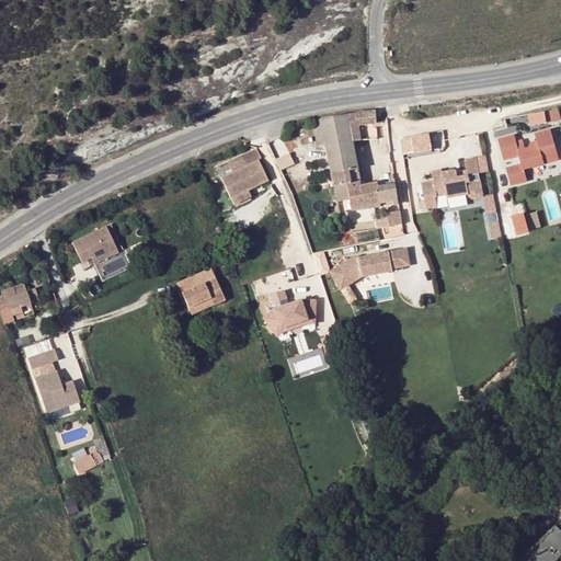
[(560,116),(559,109),(529,113),(530,125),(560,119),(560,116)]
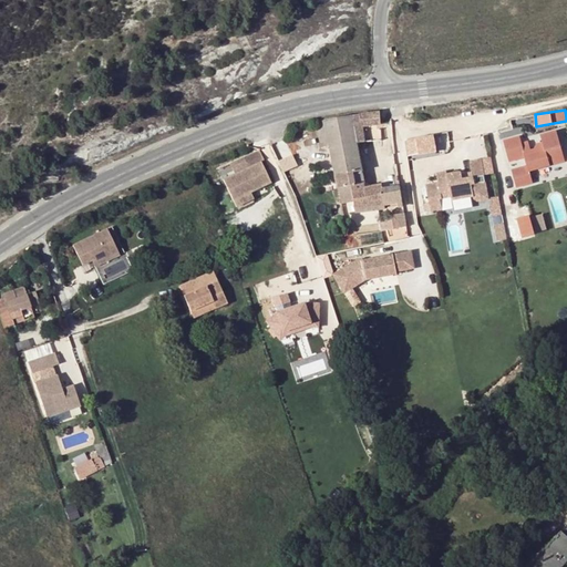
[(380,124),(380,113),(350,116),(356,143),(364,142),(362,127),(380,124)]
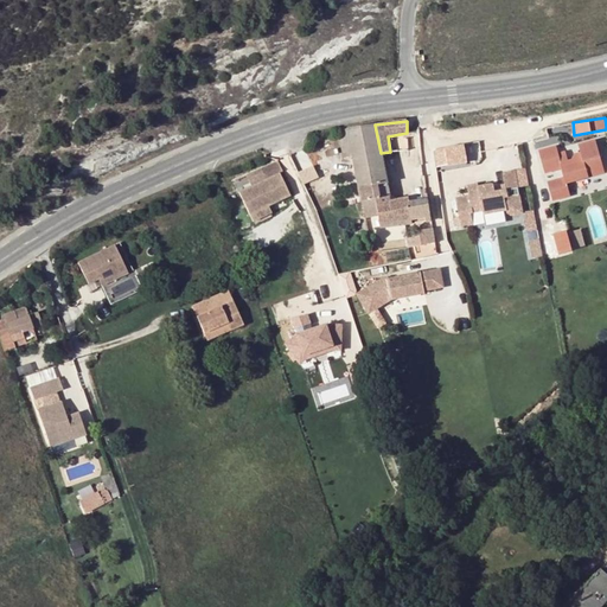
[(375,125),(338,132),(344,158),(352,155),(363,202),(390,196),(381,153),(375,125)]
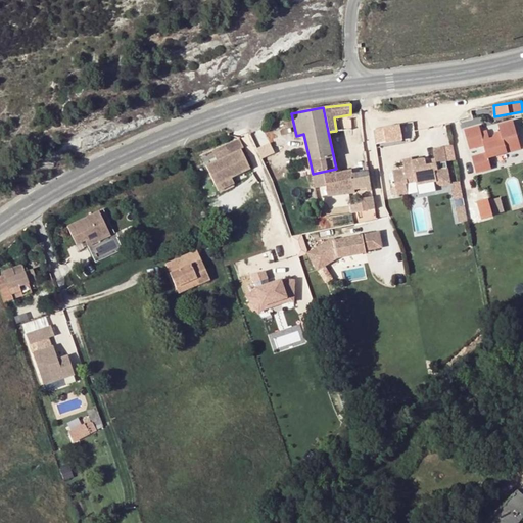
[(351,129),(350,114),(334,117),(336,131),(351,129)]
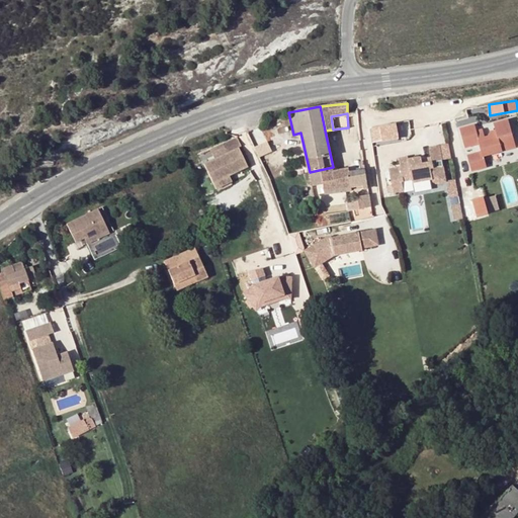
[(475,124),(459,128),(464,147),(479,143),(481,151),(467,155),(471,170),(486,166),(483,155),(516,147),(509,119),(494,123),(496,131),(491,132),(488,137),(485,137),(484,132),(478,134),(477,131),(475,124)]
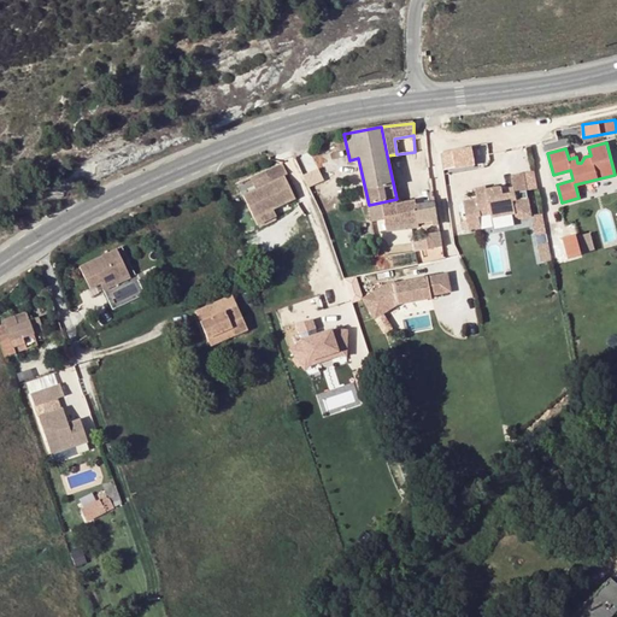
[(474,166),(471,147),(442,152),(440,153),(442,171),(474,166)]
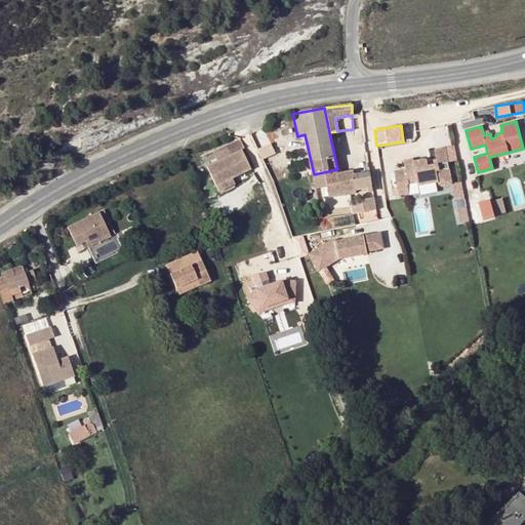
[(211,151),(215,160),(240,149),(243,148),(238,138),(211,151)]
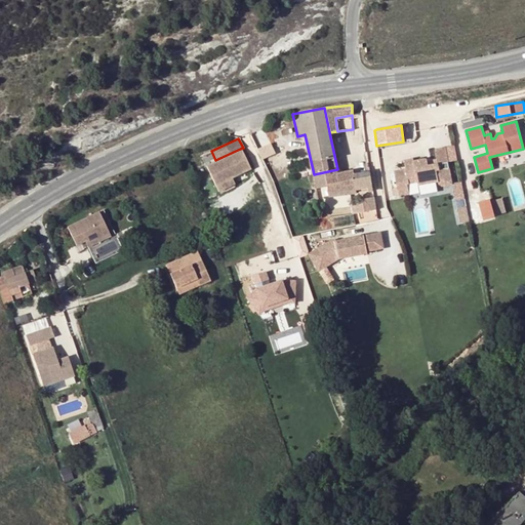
[(412,160),(403,162),(405,170),(393,172),(396,189),(391,190),(392,196),(408,194),(406,185),(416,183),(417,186),(437,183),(437,185),(441,187),(451,185),(444,148),(434,150),(436,161),(437,165),(428,167),(427,163),(426,161),(423,160),(412,162),(412,160)]
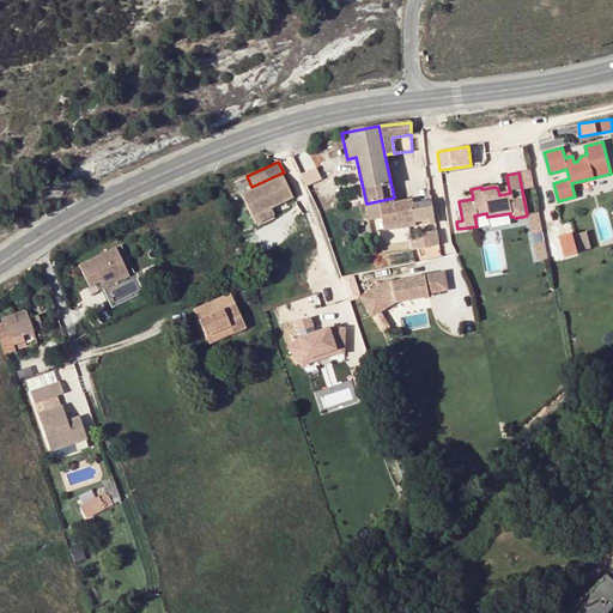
[(252,187),(240,193),(250,216),(291,195),(280,174),(252,187)]
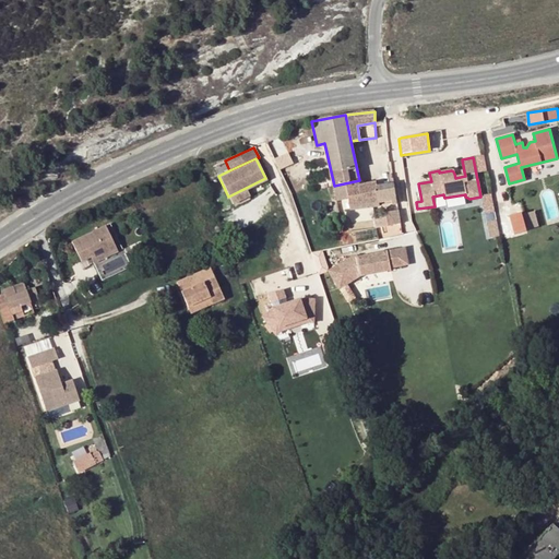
[(359,180),(334,186),(337,200),(349,198),(352,210),(397,203),(394,183),(377,186),(376,181),(359,183),(359,180)]
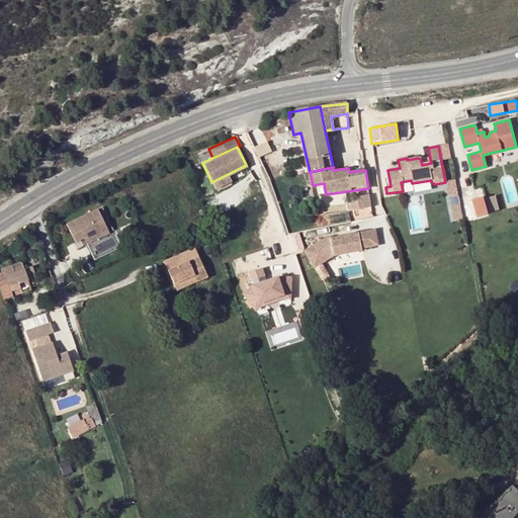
[(231,181),(227,174),(211,182),(214,189),(231,181)]
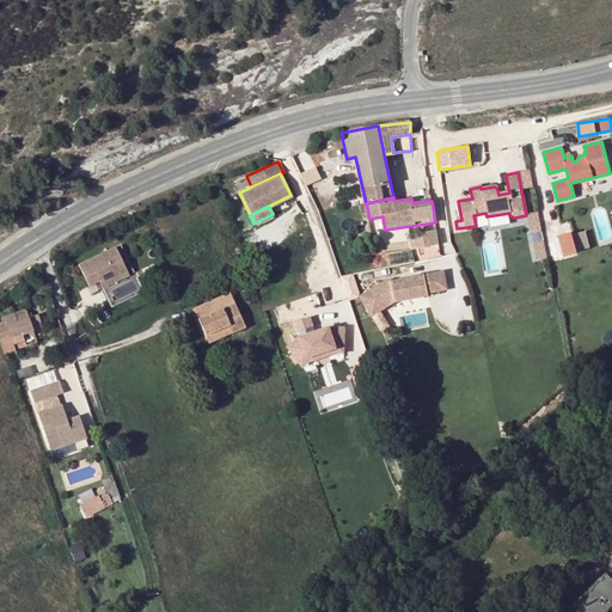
[(410,242),(412,250),(439,245),(436,231),(426,232),(427,237),(410,242)]
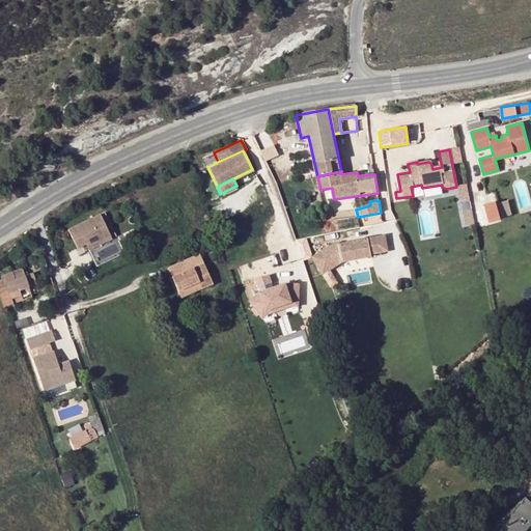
[(490,204),(496,221),(506,217),(501,200),(490,204)]
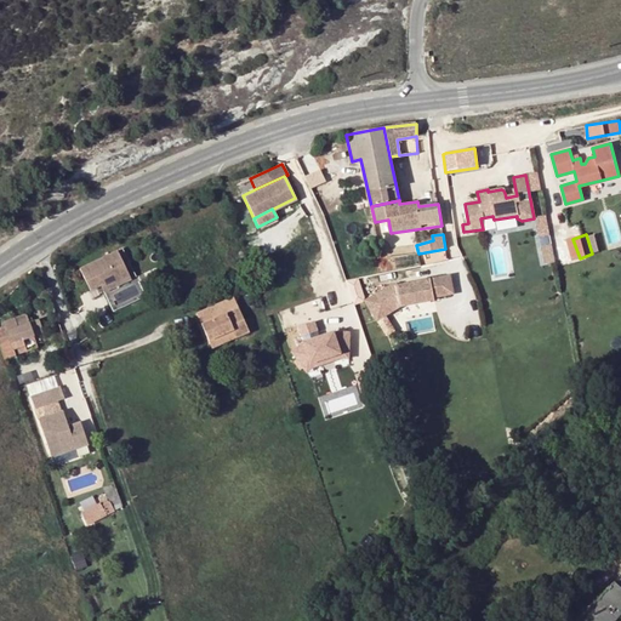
[(117,251),(130,278),(115,284),(113,278),(100,285),(89,290),(90,294),(101,289),(113,313),(147,297),(123,249),(117,251)]
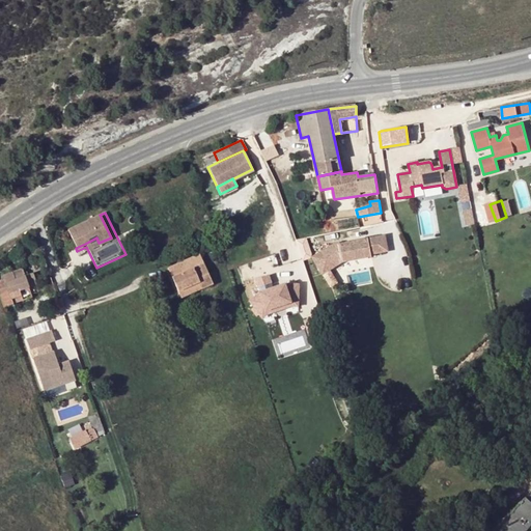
[(99,243),(111,238),(100,215),(67,230),(76,248),(85,244),(96,238),(99,243)]
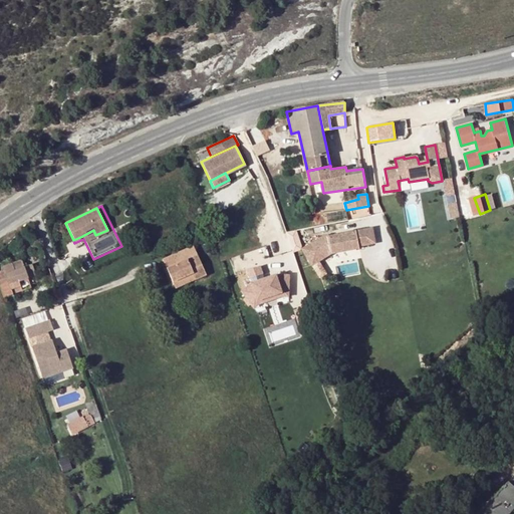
[(375,243),(372,229),(329,236),(329,235),(324,236),(303,248),(312,264),(332,253),(359,248),(359,246),(375,243)]
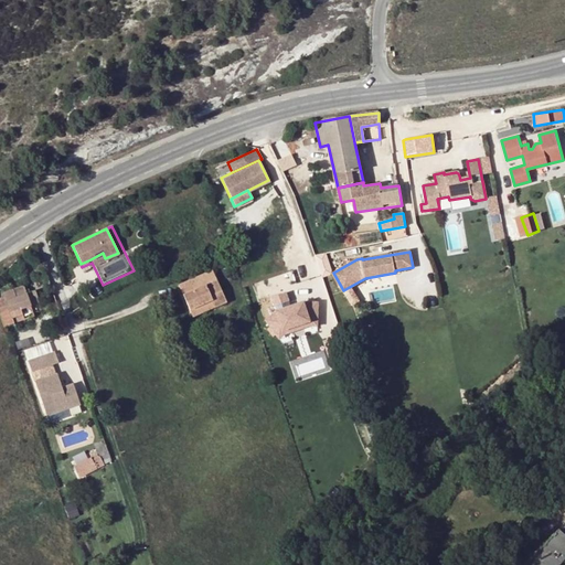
[(178,286),(189,309),(211,300),(214,307),(226,301),(212,269),(178,286)]
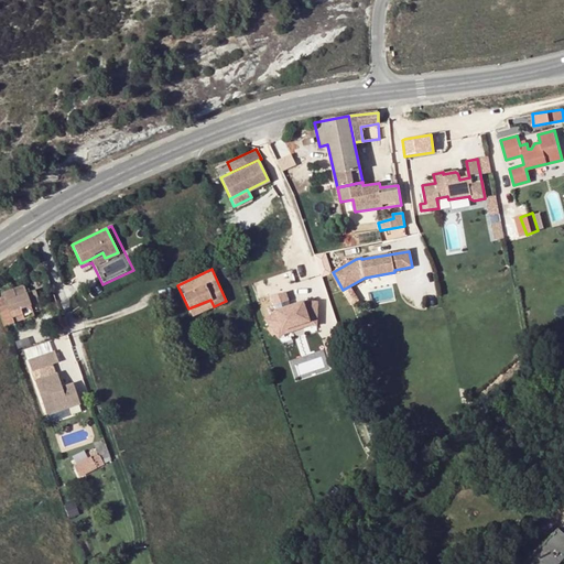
[(3,295),(0,296),(0,323),(1,325),(12,322),(10,315),(21,312),(20,306),(39,300),(34,288),(24,291),(23,283),(2,291),(3,295)]
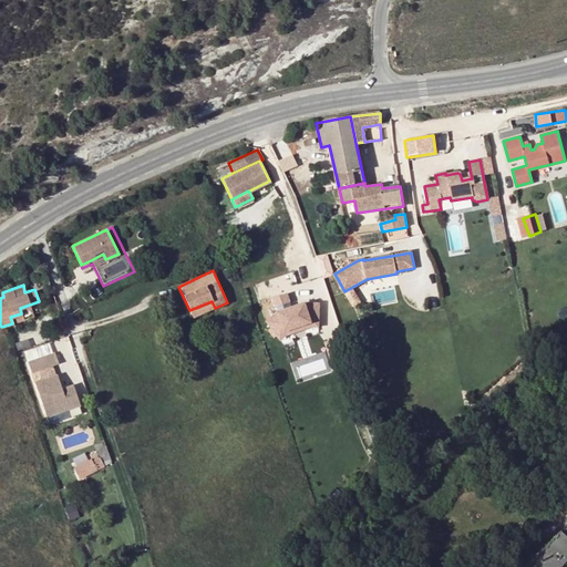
[(287,294),(272,299),(276,308),(290,302),(287,294)]
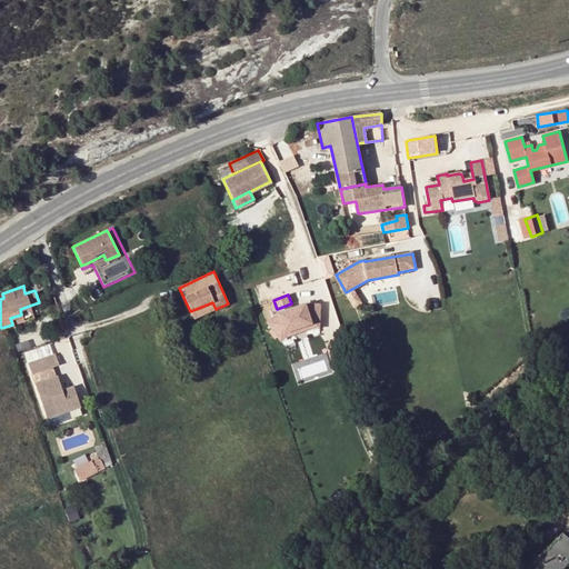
[(212,302),(190,311),(195,319),(216,309),(212,302)]
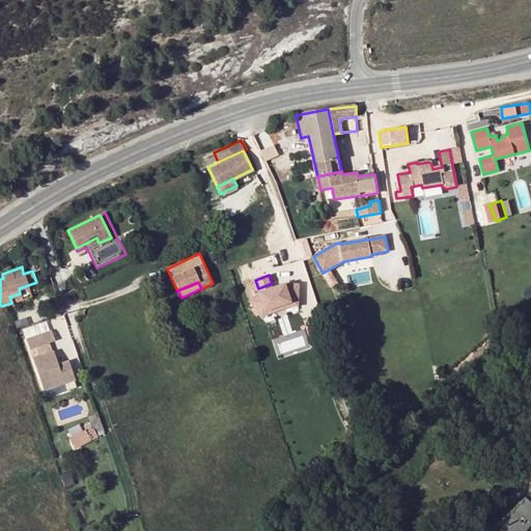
[(285,284),(261,292),(250,301),(260,316),(268,311),(291,303),(299,303),(300,284),(285,284)]
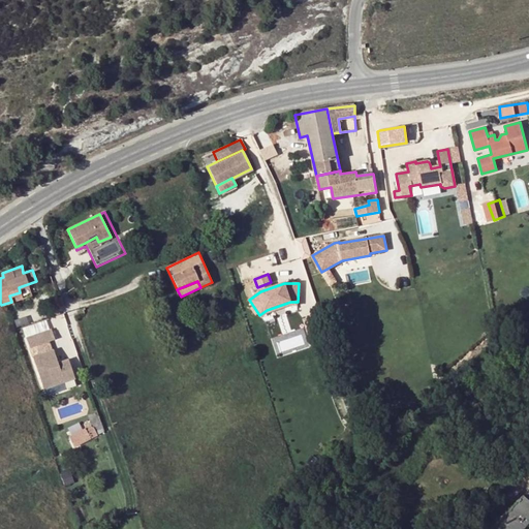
[(259,315),(262,318),(269,313),(290,306),(298,306),(298,302),(290,302),(267,310),(259,315)]
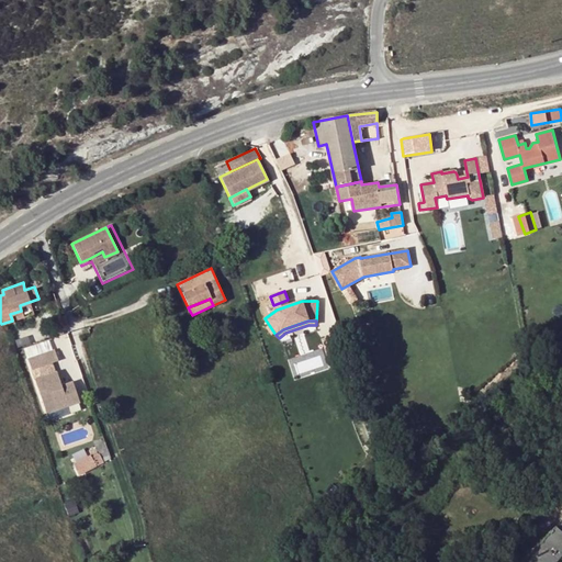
[(53,347),(26,356),(30,367),(51,359),(57,357),(53,347)]
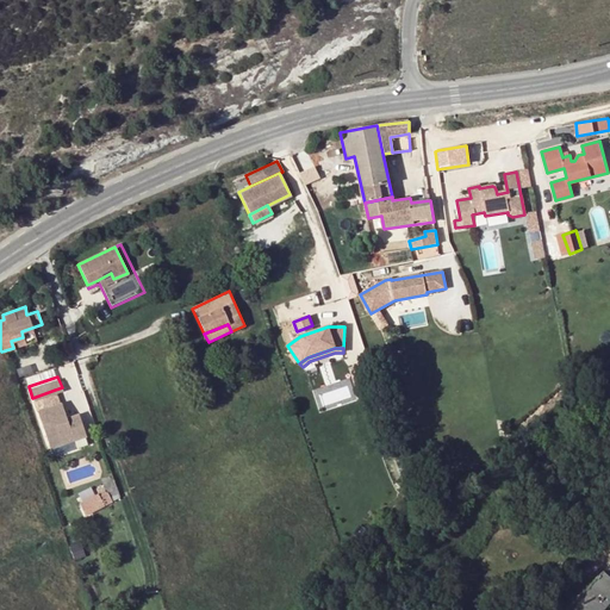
[(32,398),(36,410),(58,402),(55,390),(32,398)]
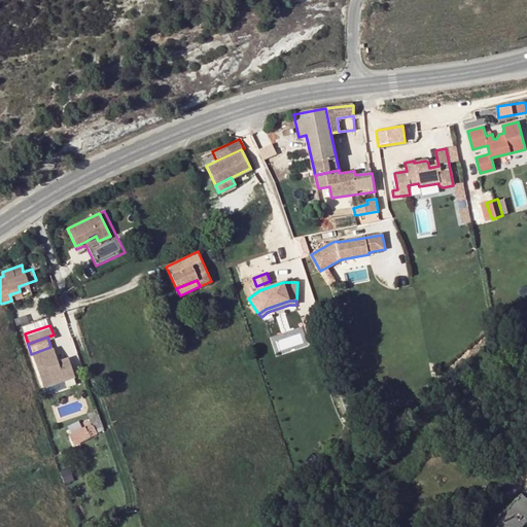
[(31,354),(42,384),(73,374),(66,357),(56,360),(50,347),(31,354)]
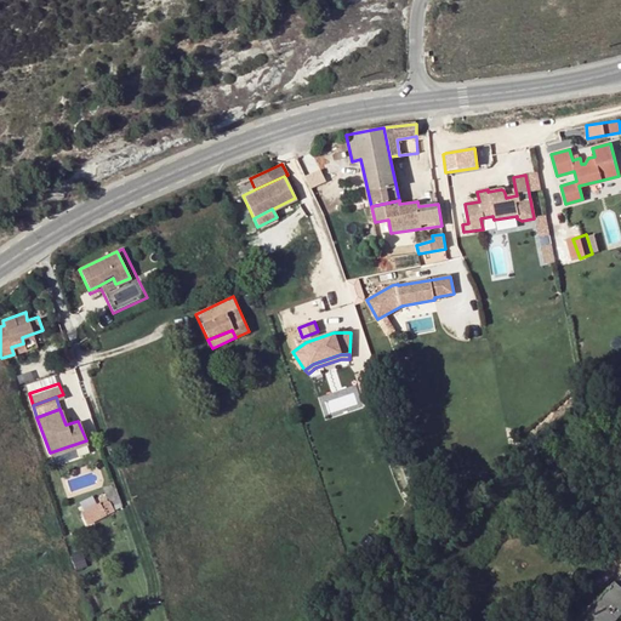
[(86,440),(50,453),(53,462),(89,449),(86,440)]
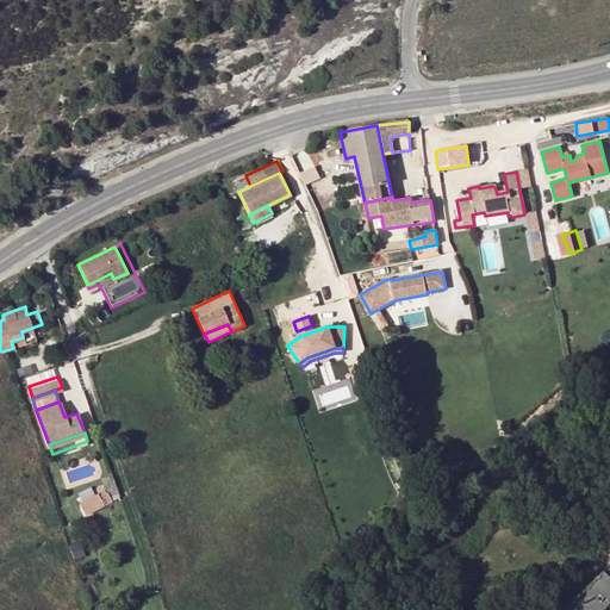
[(99,450),(95,441),(87,444),(91,453),(99,450)]
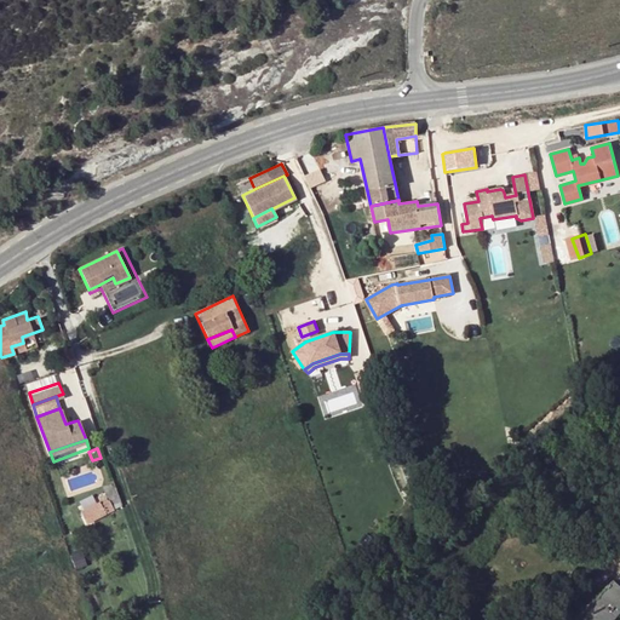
[(73,563),(80,561),(78,552),(69,555),(73,563)]
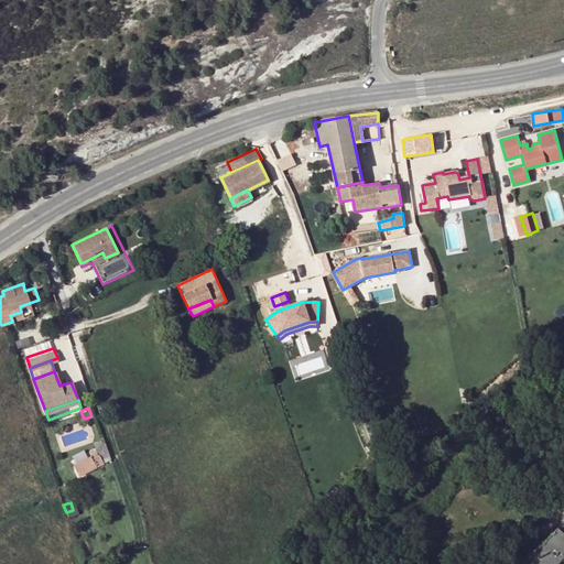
[(563,534),(559,530),(528,563),(559,563),(563,560),(563,534)]
